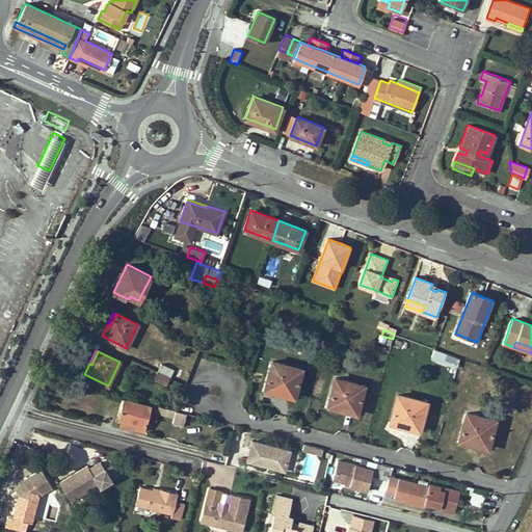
[(281,390),(281,393),(295,397),(302,369),(272,361),(266,386),(281,390)]
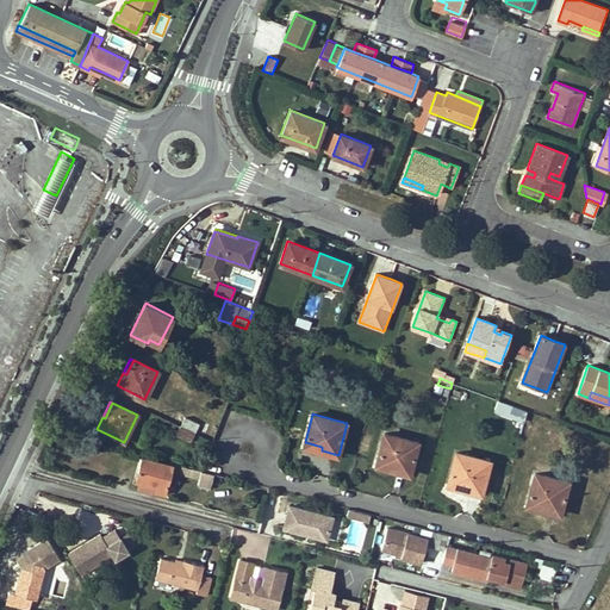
[(194,433),(199,424),(185,418),(181,425),(194,433)]
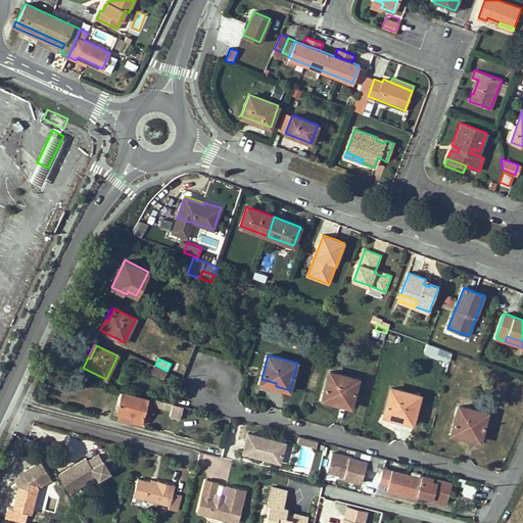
[(155,365),(151,372),(163,378),(167,371),(155,365)]
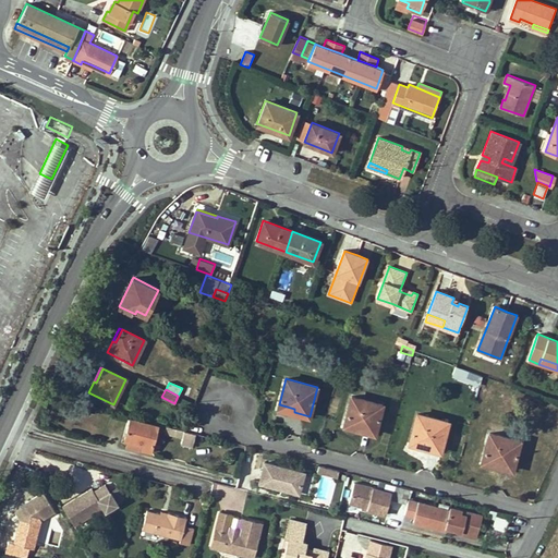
[(361,427),(360,429),(375,433),(383,404),(352,396),(344,423),(361,427)]
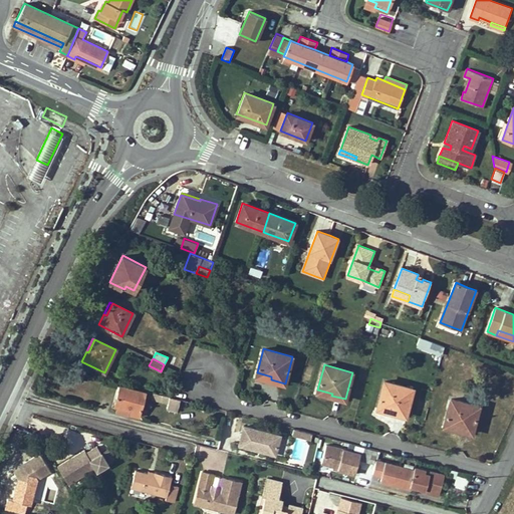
[(393,410),(392,412),(406,416),(413,389),(384,380),(377,406),(393,410)]
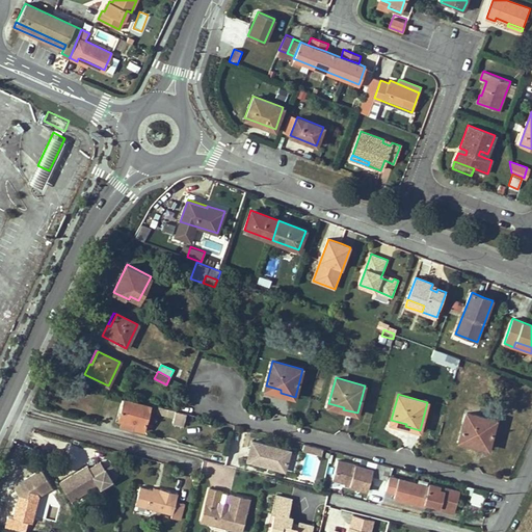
[(133,428),(143,431),(150,405),(124,399),(118,419),(123,420),(134,423),(133,428)]
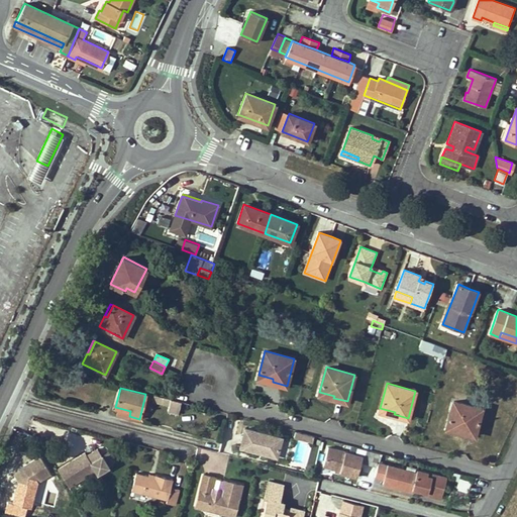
[(168,411),(178,414),(181,402),(153,395),(152,401),(169,405),(168,411)]
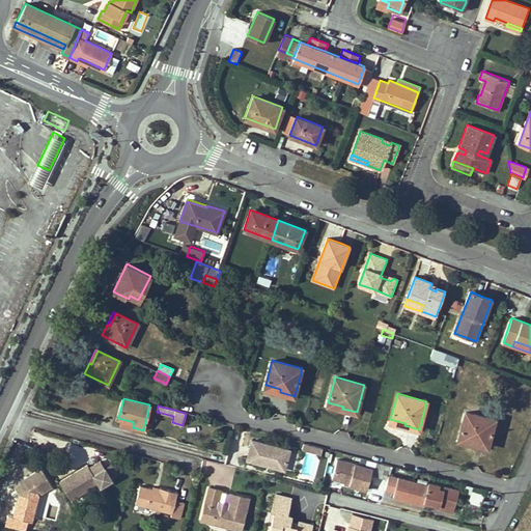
[(474,441),(474,443),(487,447),(495,419),(466,412),(459,437),(474,441)]
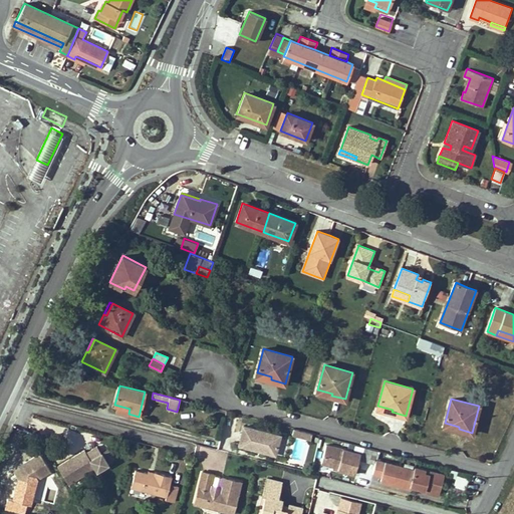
[(126,415),(129,414),(130,409),(118,406),(116,412),(126,415)]
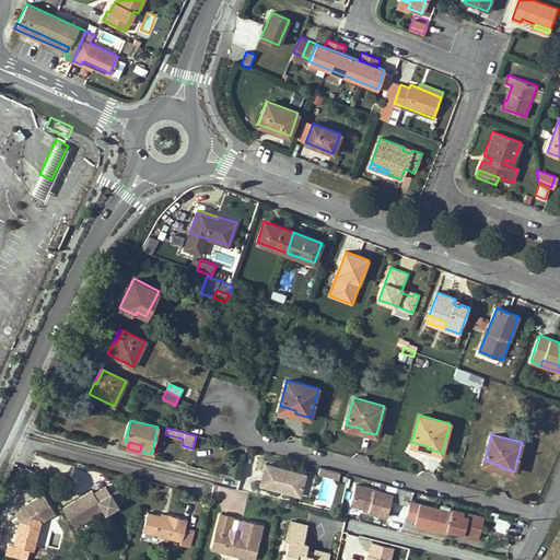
[(301,491),(305,475),(266,464),(260,485),(277,489),(278,486),(301,491)]
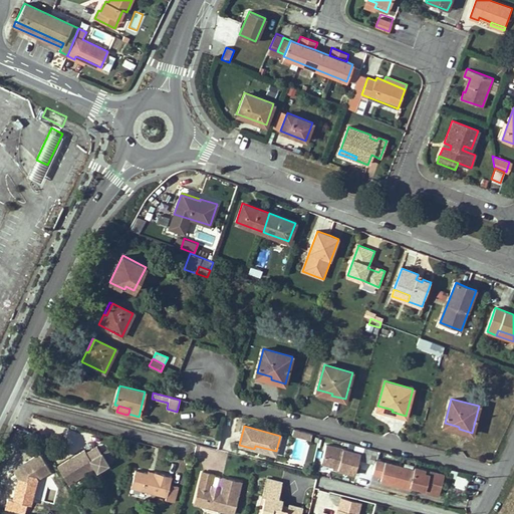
[(292,430),(292,437),(310,439),(311,432),(292,430)]
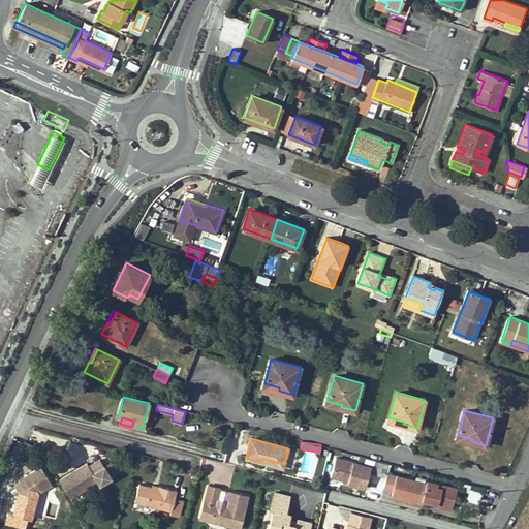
[(368,467),(334,458),(329,477),(340,480),(345,481),(345,484),(363,489),(368,467)]
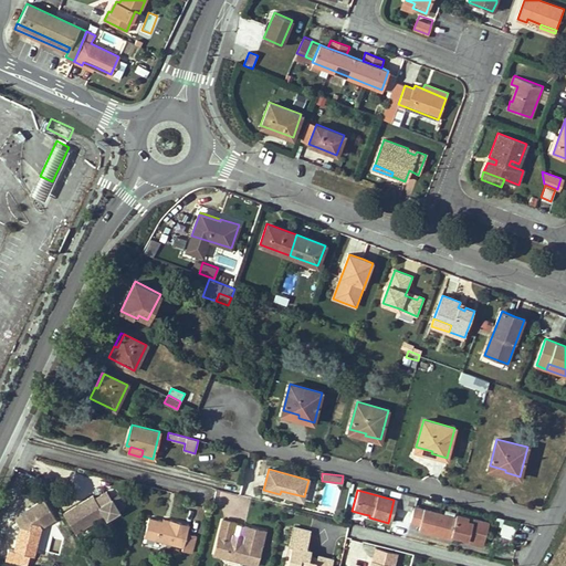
[(303,500),(304,496),(281,491),(280,494),(303,500)]
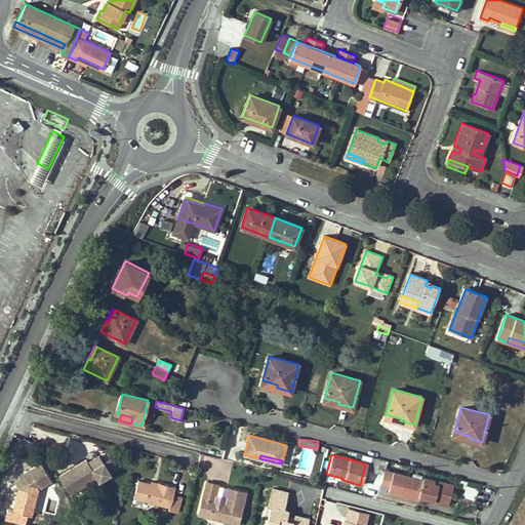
[(61,478),(72,495),(90,484),(99,479),(97,475),(91,465),(88,460),(61,478)]
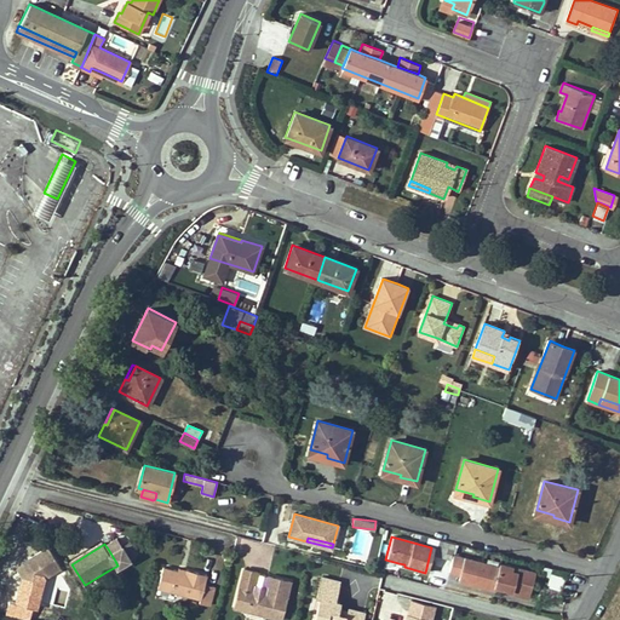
[(115,544),(108,549),(115,561),(122,556),(115,544)]
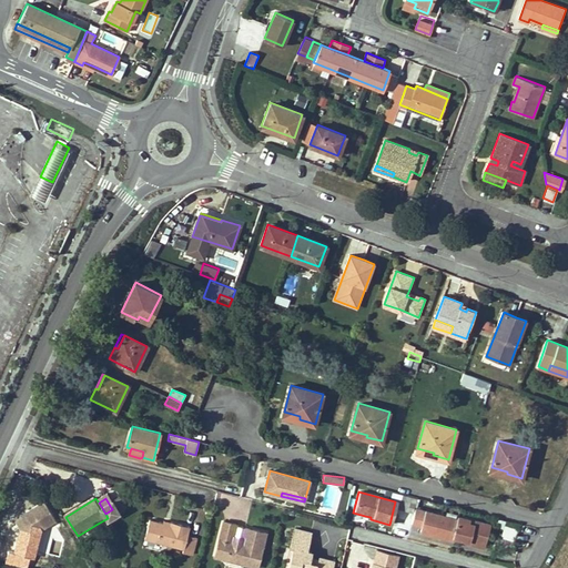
[(46,501),(16,519),(18,524),(24,535),(28,539),(58,521),(46,501)]
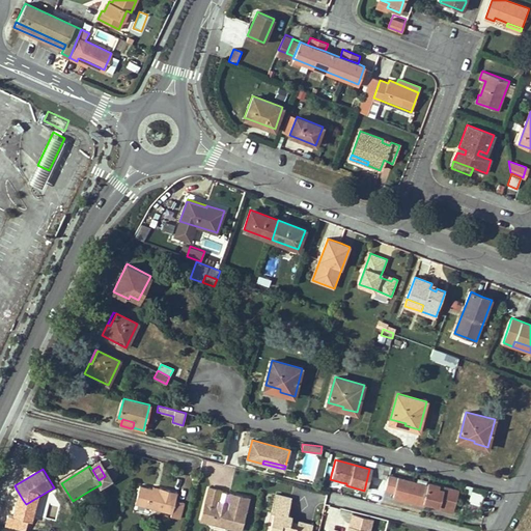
[(389,475),(385,490),(394,492),(393,497),(422,504),(423,502),(431,503),(440,506),(442,496),(456,499),(458,491),(428,482),(428,485),(389,475)]
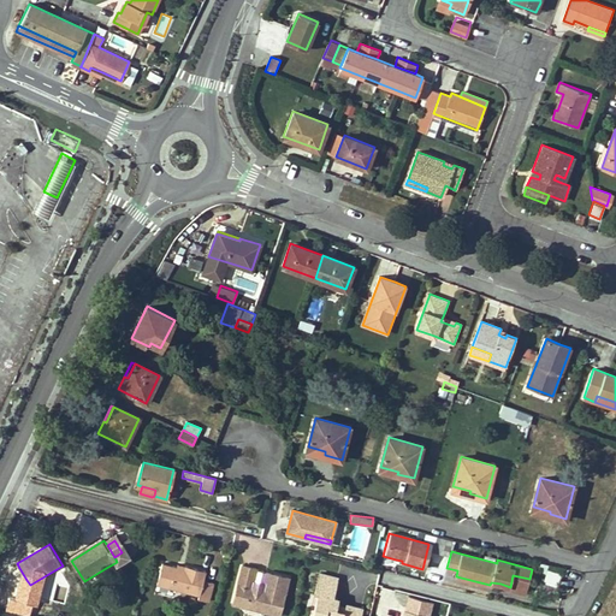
[(206,580),(208,570),(187,564),(187,568),(178,566),(164,562),(159,582),(201,593),(200,597),(211,599),(214,582),(206,580)]
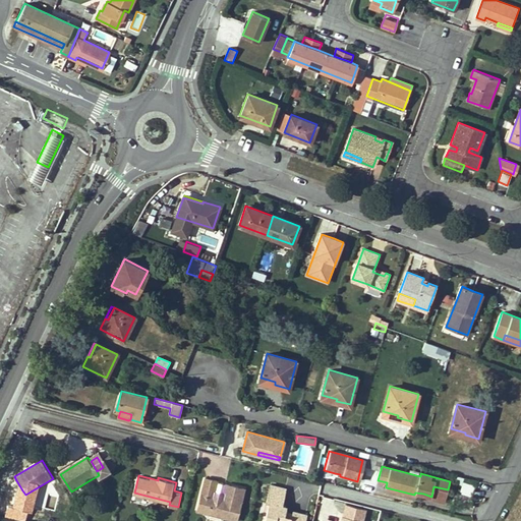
[(216,491),(219,480),(206,477),(197,510),(205,512),(210,510),(222,513),(224,517),(236,520),(245,488),(227,483),(224,494),(223,497),(215,495),(216,491)]
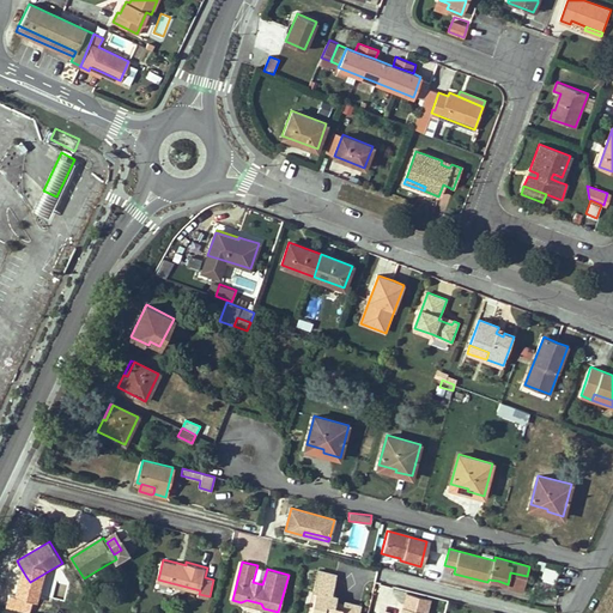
[(12,569),(19,582),(26,577),(19,565),(12,569)]
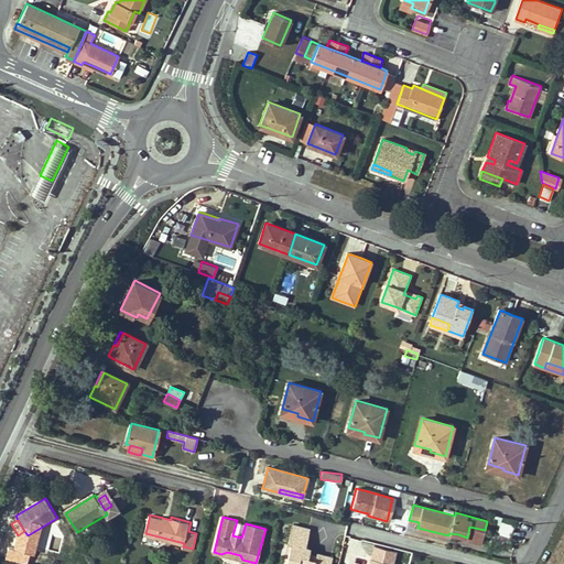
[(289,539),(292,540),(286,562),(293,563),(327,563),(331,554),(318,551),(317,553),(314,553),(313,556),(306,554),(307,551),(308,544),(303,542),(308,524),(293,520),(289,539)]
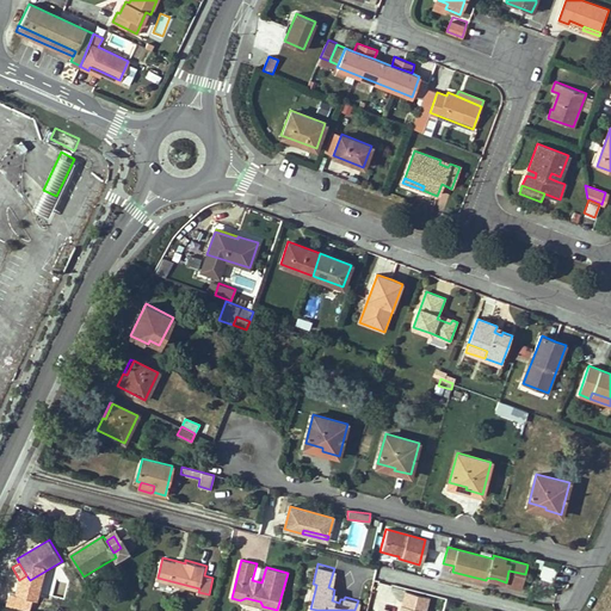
[(542,563),(537,576),(553,582),(556,569),(542,563)]
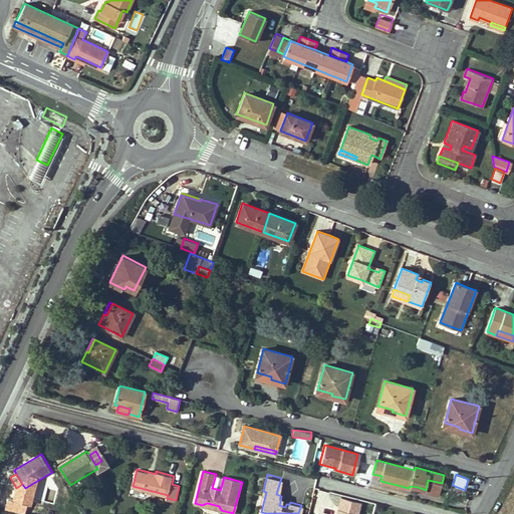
[(428,480),(426,490),(418,487),(417,490),(439,496),(442,483),(428,480)]
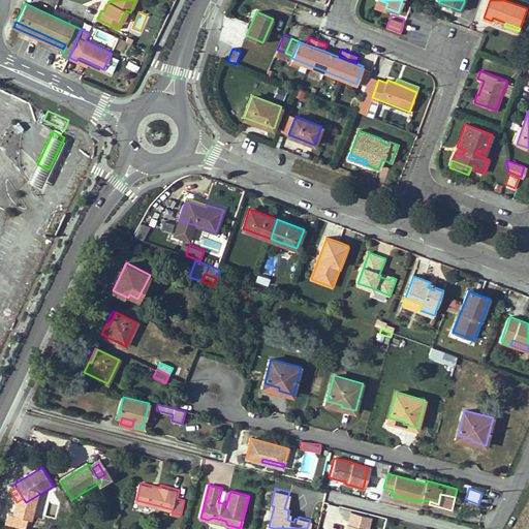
[(0,516),(8,518),(9,509),(0,507),(0,516)]
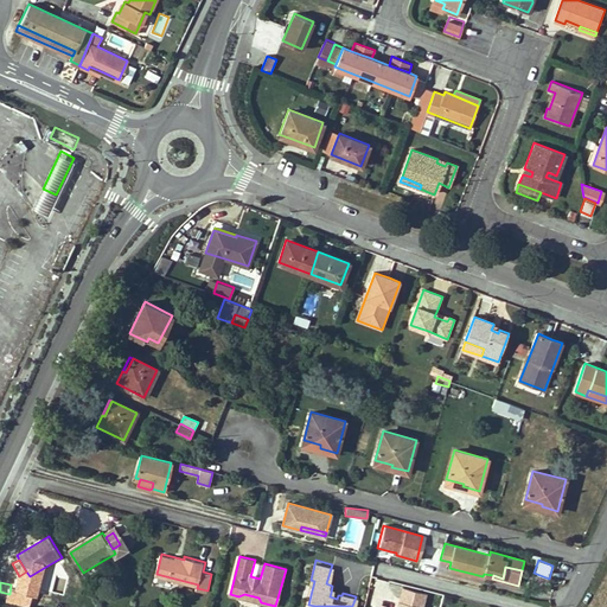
[(10,600),(21,602),(24,590),(11,588),(10,600)]
